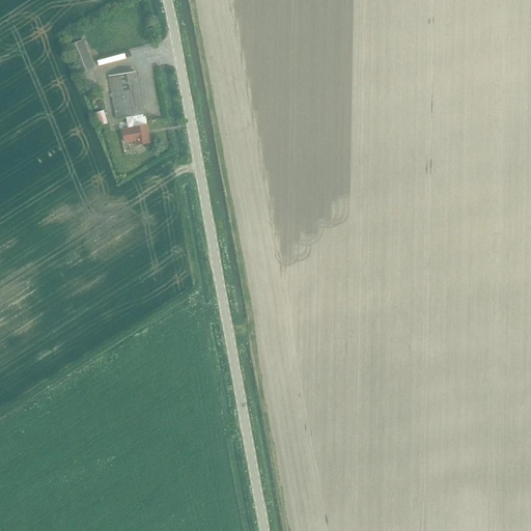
[(66,46),(79,75),(93,68),(82,39),(66,46)]
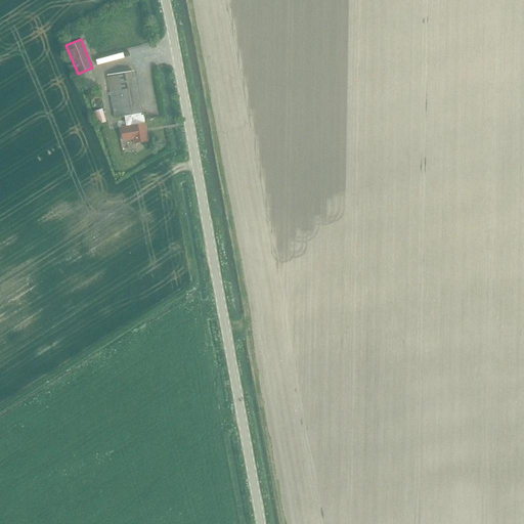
[(107,76),(115,118),(140,114),(133,71),(107,76)]
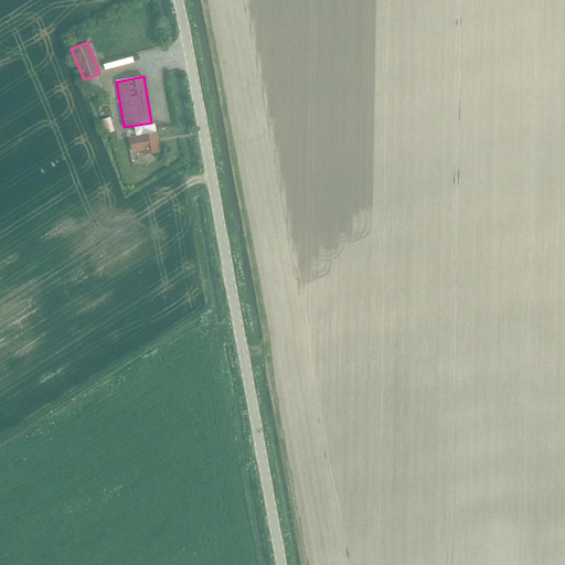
[(99,120),(104,135),(114,132),(109,118),(99,120)]
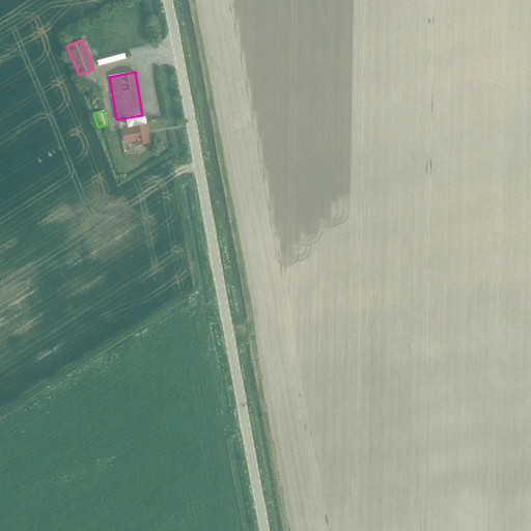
[(135,143),(135,144),(149,142),(145,116),(126,119),(128,129),(121,130),(124,145),(135,143)]
